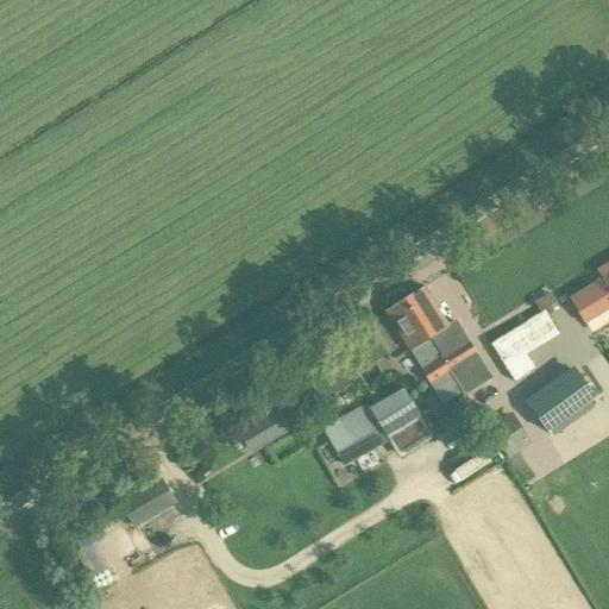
[(608,290),(608,264),(597,271),(608,290)]
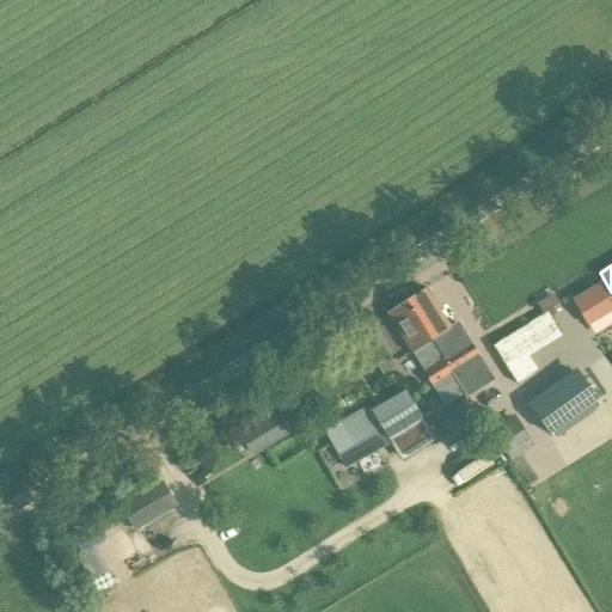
[(587,326),(611,311),(611,294),(604,281),(571,300),(587,326)]
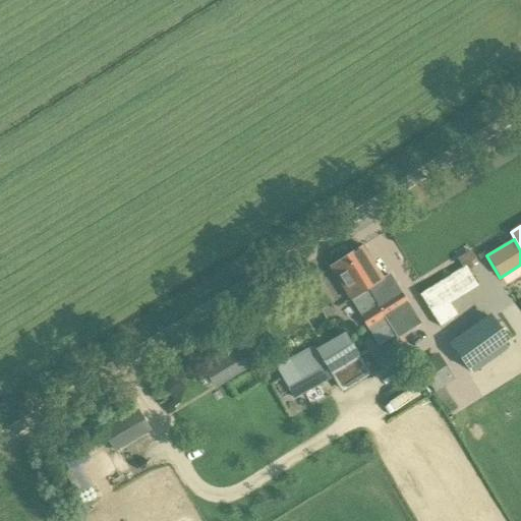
[(420,325),(407,303),(390,275),(384,279),(363,246),(361,247),(347,256),(396,335),(399,339),(416,328),(420,325)]
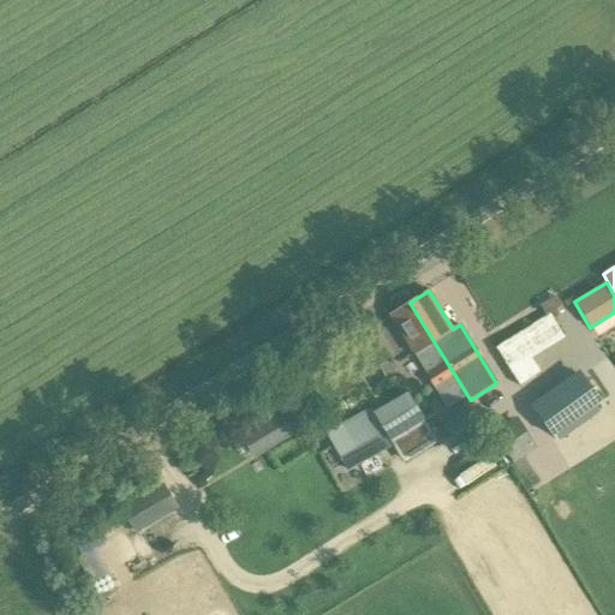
[(554,299),(538,309),(543,318),(559,309),(554,299)]
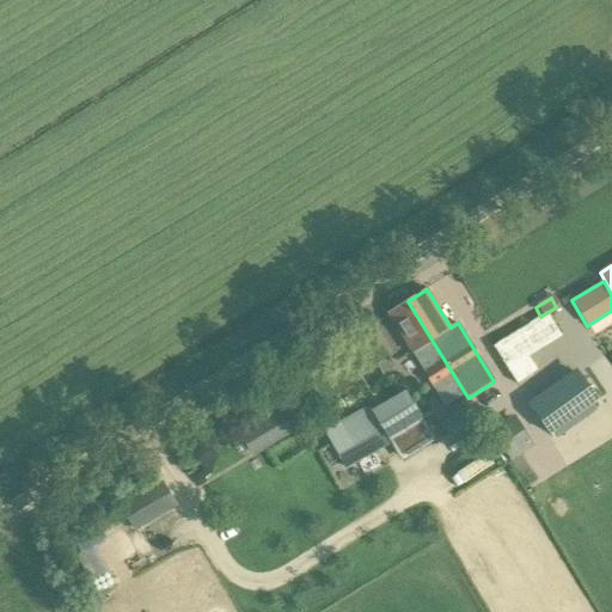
[(412,354),(414,354),(414,353),(424,369),(423,371),(445,407),(465,393),(408,301),(387,313),(412,354)]
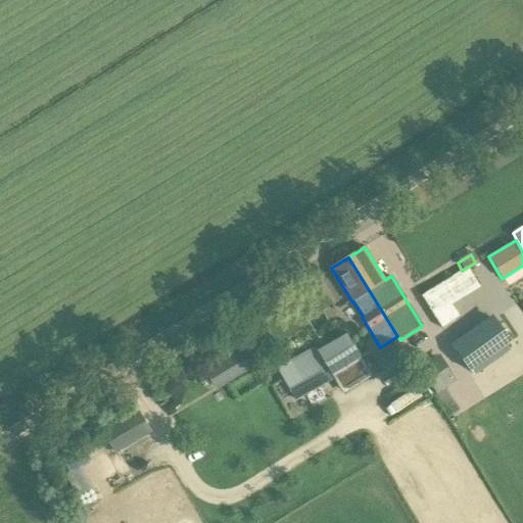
[(468,268),(422,296),(442,329),(460,318),(452,304),(480,287),(468,268)]
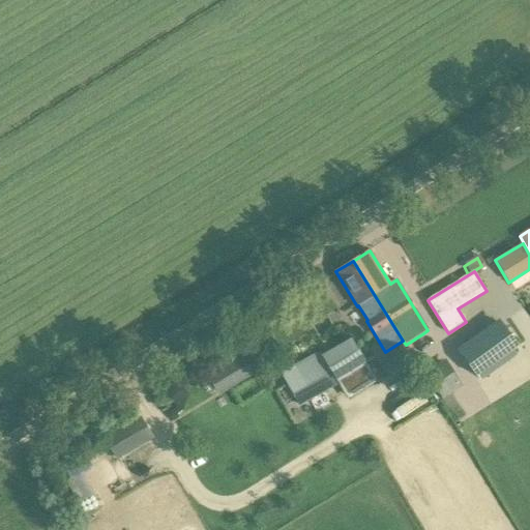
[(518,347),(502,326),(462,355),(476,376),(518,347)]
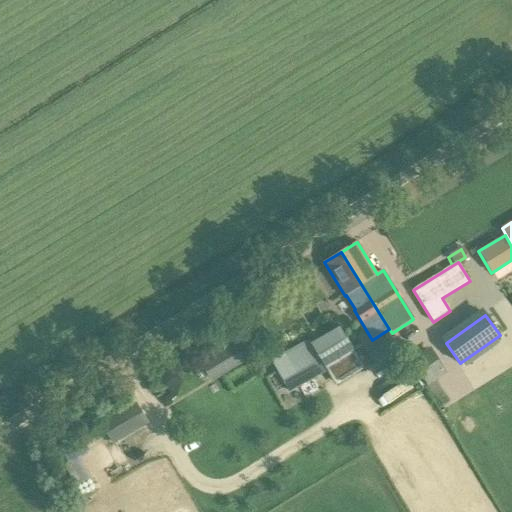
[(363,370),(339,328),(310,345),(308,341),(271,362),(284,383),(321,362),(335,386),(363,370)]
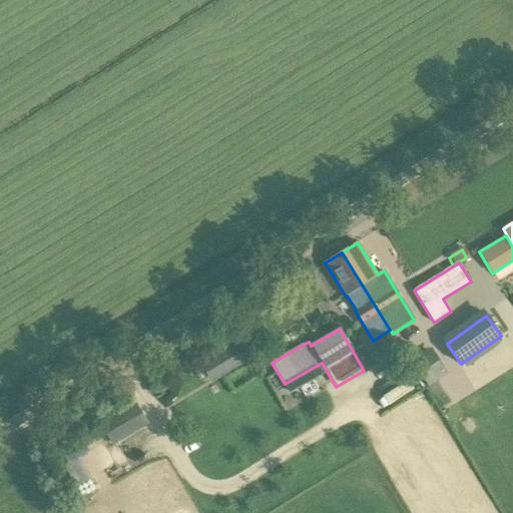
[(218,376),(253,357),(245,341),(202,365),(205,369),(212,365),(218,376)]
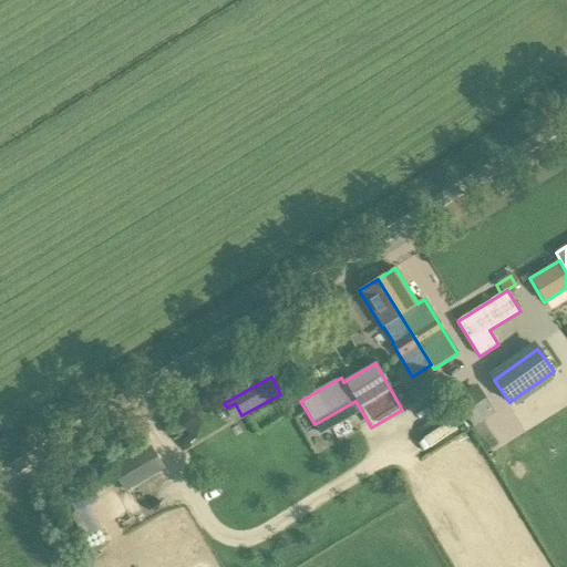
[(475,385),(453,400),(468,424),(491,411),(475,385)]
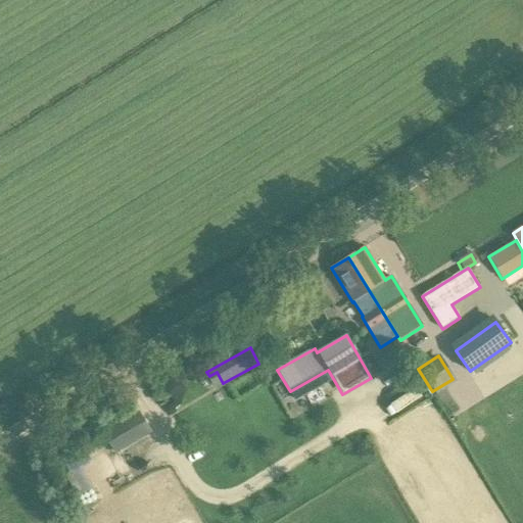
[(139,413),(104,434),(114,452),(149,430),(139,413)]
